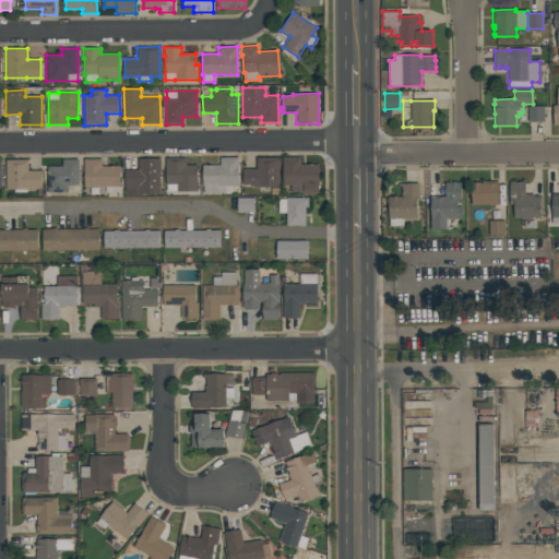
[(528,122),(528,106),(544,106),(544,121),(528,122)]
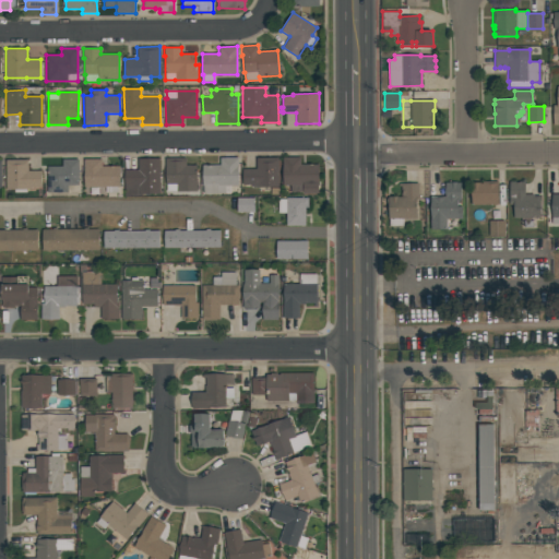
[(238,157),(238,186),(225,186),(225,193),(217,193),(217,194),(203,194),(203,186),(202,186),(202,165),(219,165),(219,157),(238,157)]
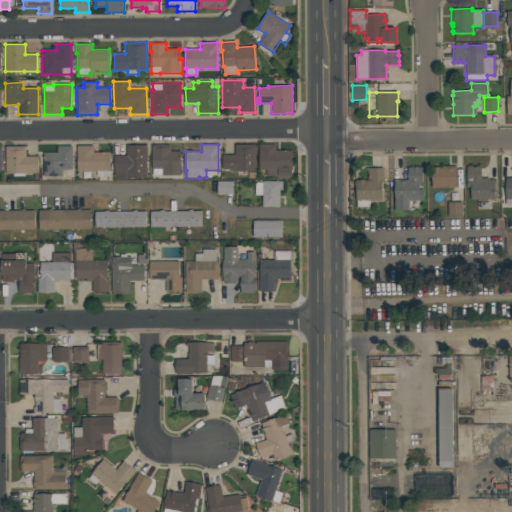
[(255,171),(232,171),(231,170),(222,170),(222,155),(235,155),(235,144),(255,144),(255,171)]
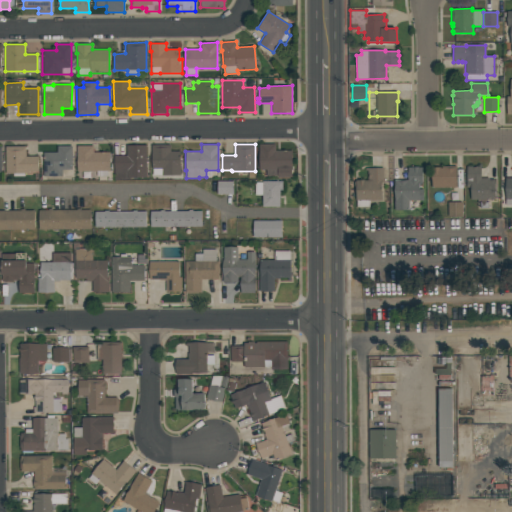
[(292,177),(278,177),(278,176),(266,176),(266,169),(259,169),(259,144),(275,144),(276,150),(292,150),(292,177)]
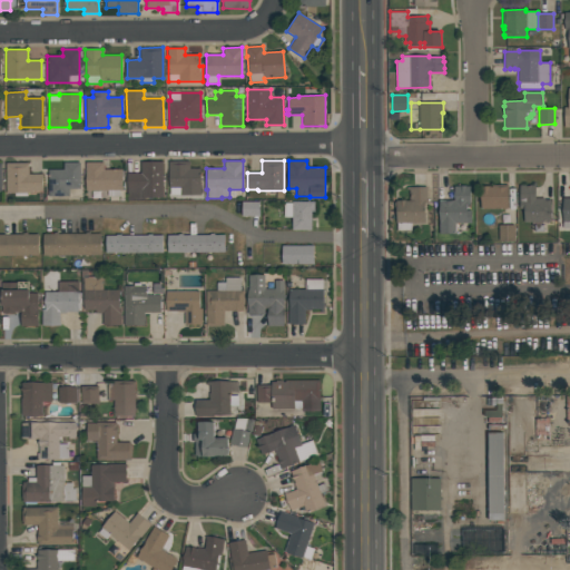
[(80,161),(80,188),(69,188),(69,196),(48,196),(48,169),(64,169),(64,161),(80,161)]
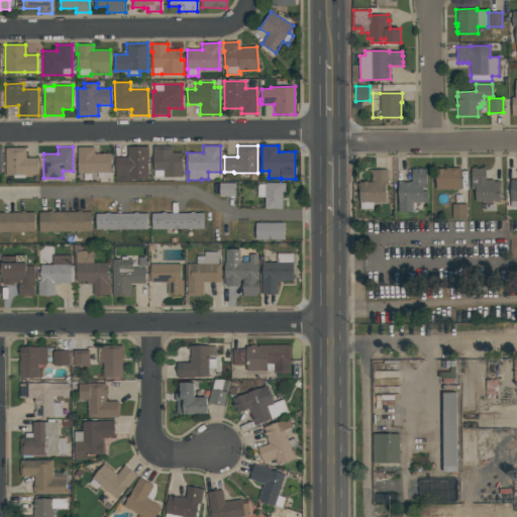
[(148,146),(148,179),(130,180),(130,181),(115,181),(115,157),(127,157),(127,146),(148,146)]
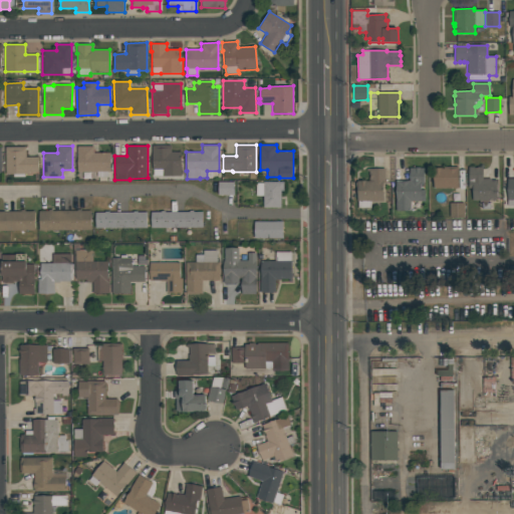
[(171,146),(171,152),(181,152),(181,176),(163,176),(154,176),(154,170),(153,170),(152,146),(171,146)]
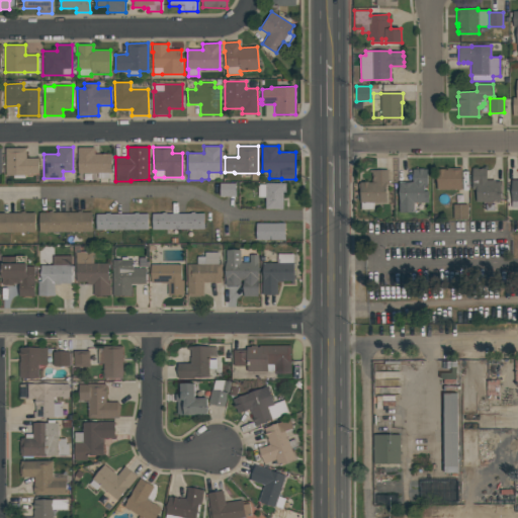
[(26,148),(26,158),(38,158),(38,173),(30,173),(30,175),(24,175),(24,178),(14,178),(14,175),(6,175),(6,148),(26,148)]
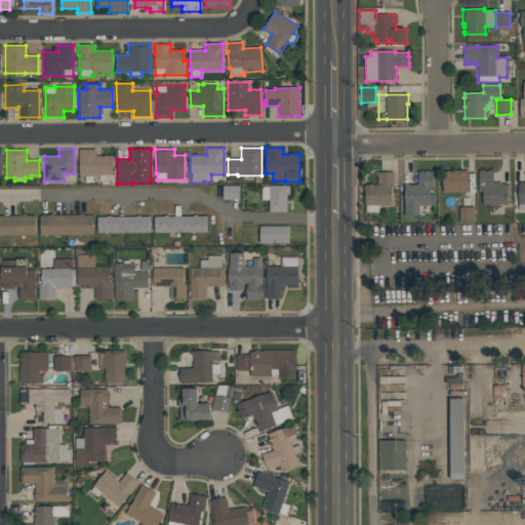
[(95,150),(95,156),(113,156),(113,175),(111,175),(111,180),(99,180),(99,175),(79,175),(79,150),(95,150)]
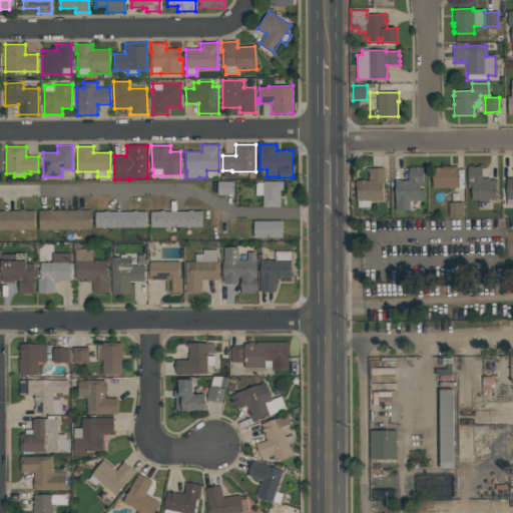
[(496,199),(471,200),(471,183),(467,184),(467,166),(472,166),(472,167),(477,167),(477,166),(480,166),(480,164),(482,164),(482,178),(490,178),(490,180),(495,179),(496,199)]
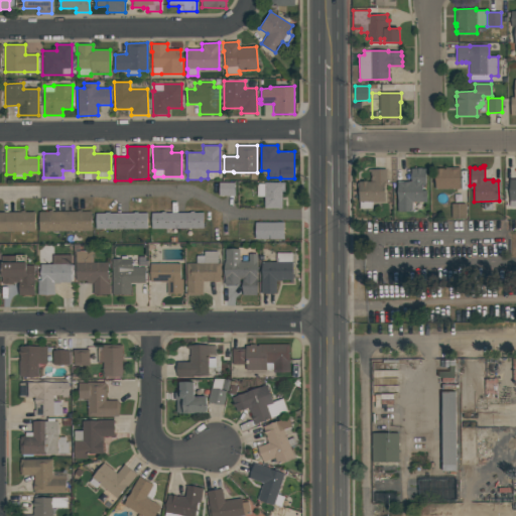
[(460,167),(460,188),(434,188),(434,169),(435,169),(435,168),(442,168),(442,169),(444,169),(444,167),(460,167)]
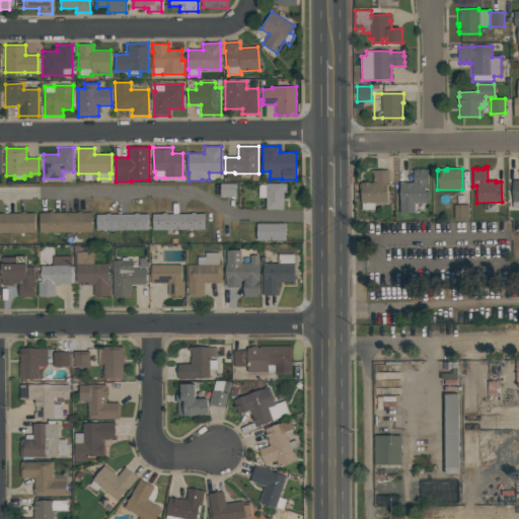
[(400,213),(399,182),(413,182),(413,169),(418,169),(423,169),(428,169),(428,186),(425,186),(425,192),(429,192),(429,203),(415,203),(415,213),(400,213)]
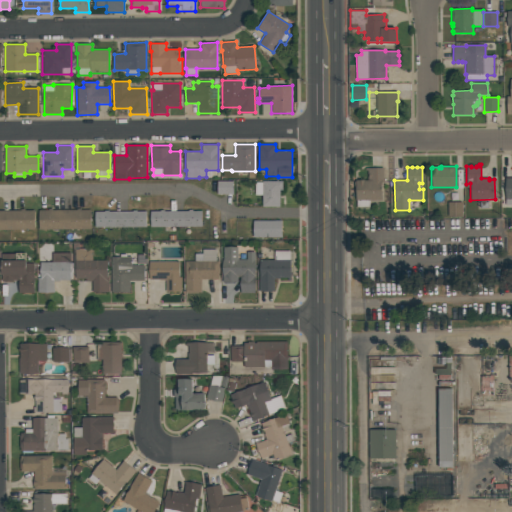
[(381,200),(369,200),(369,207),(357,207),(357,200),(356,200),(356,180),(359,180),(364,180),(367,180),(367,177),(368,177),(368,174),(367,174),(367,170),(364,171),(364,168),(383,168),(383,183),(381,183),(381,200)]
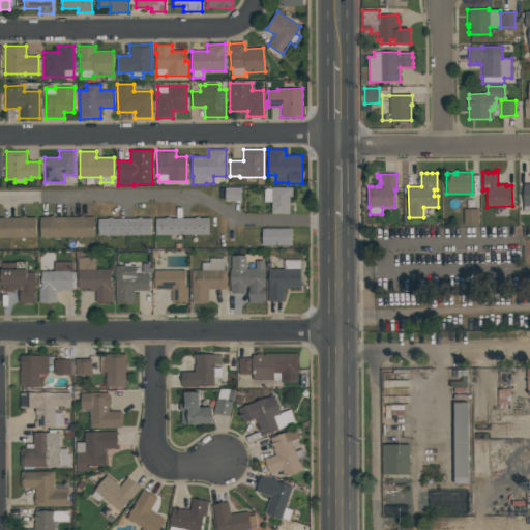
[(241,201),(225,201),(225,187),(241,187),(241,201)]
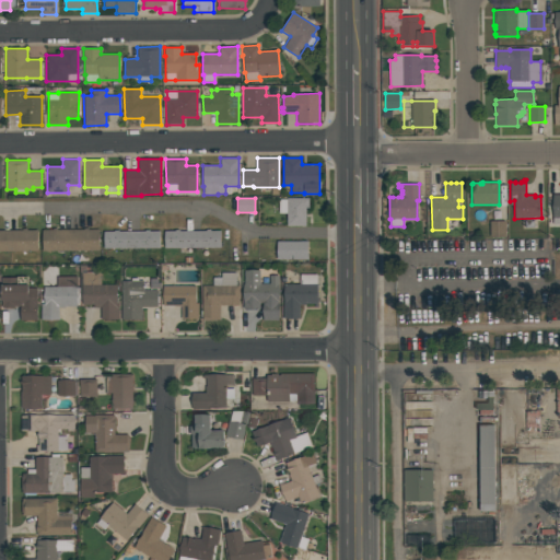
[(310,198),(308,208),(306,208),(306,226),(287,226),(287,213),(279,213),(279,199),(287,199),(287,198),(310,198)]
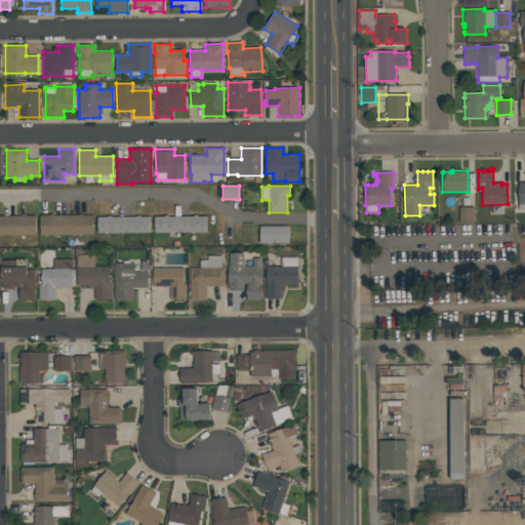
[(474,207),(474,223),(458,223),(458,207),(474,207)]
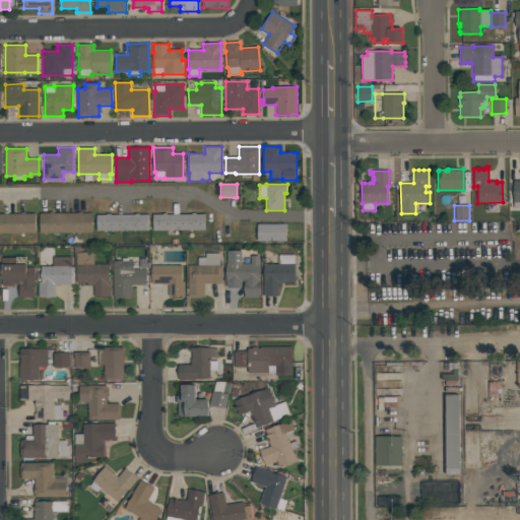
[(91,213),(91,233),(40,233),(40,213),(49,213),(49,212),(53,212),(53,213),(77,213),(77,211),(81,211),(82,213),(91,213)]
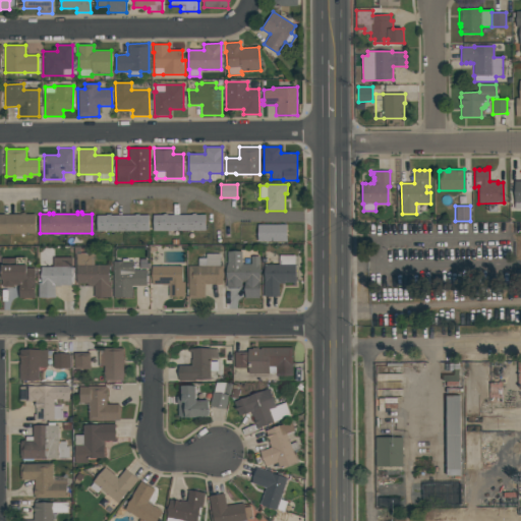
[(0,214),(35,214),(35,234),(0,234),(0,214)]
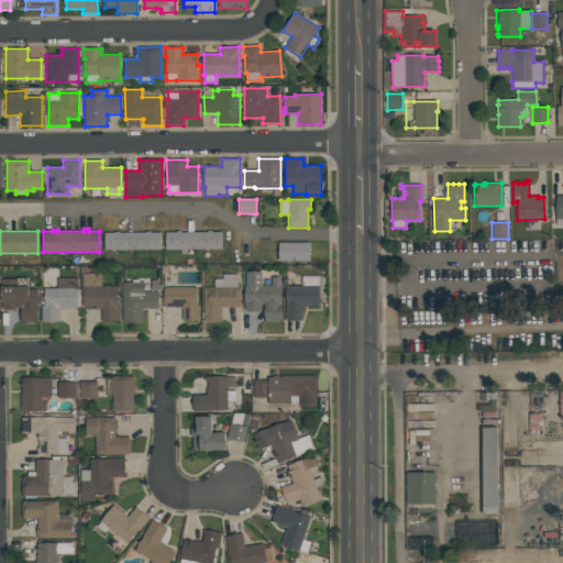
[(105,250),(105,233),(114,233),(114,231),(119,231),(119,232),(145,232),(145,231),(150,231),(150,232),(161,232),(161,250),(105,250)]
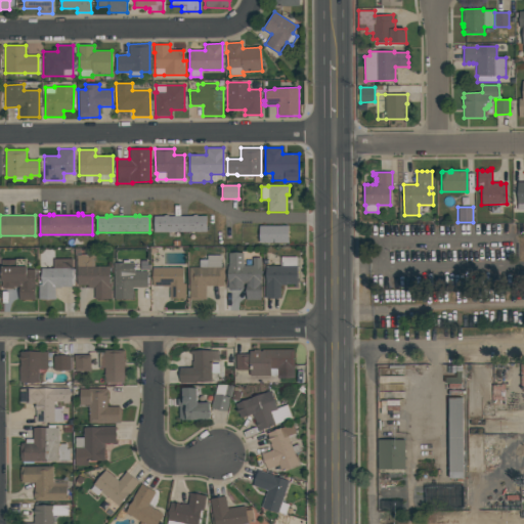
[(207,231),(154,232),(154,216),(164,216),(164,215),(168,215),(168,216),(192,216),(192,215),(197,215),(197,216),(206,216),(207,231)]
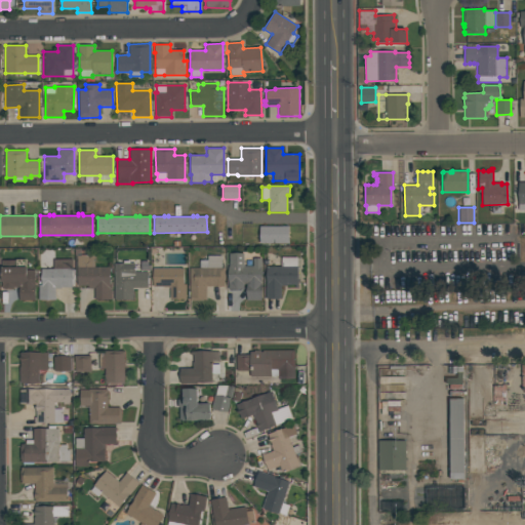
[(259,243),(259,226),(288,226),(288,243),(259,243)]
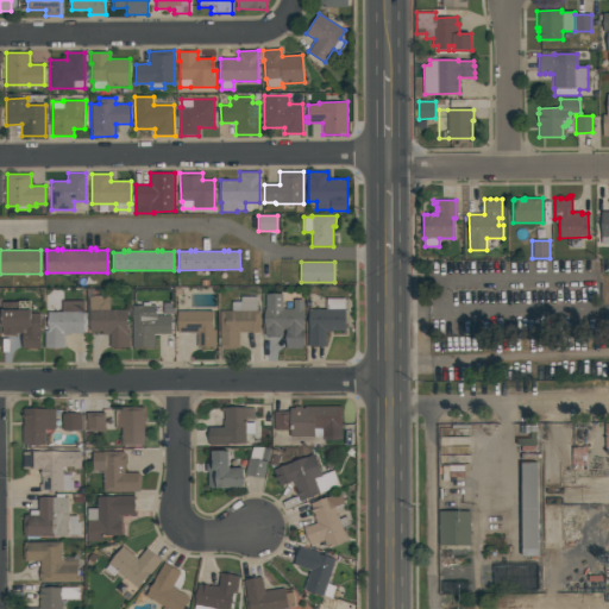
[(303,300),(303,349),(286,349),(286,330),(283,330),(283,336),(275,336),(275,337),(268,337),(268,336),(264,336),(264,309),(265,309),(265,294),(283,294),(283,309),(294,309),(294,300),(303,300)]
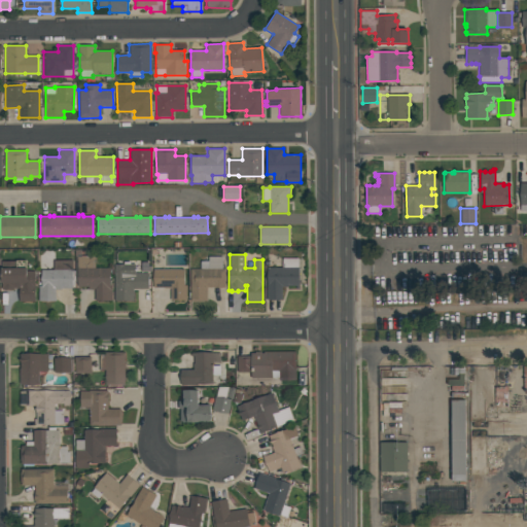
[(95,255),(95,268),(110,268),(111,301),(95,301),(95,289),(89,289),(89,287),(77,287),(77,255),(95,255)]
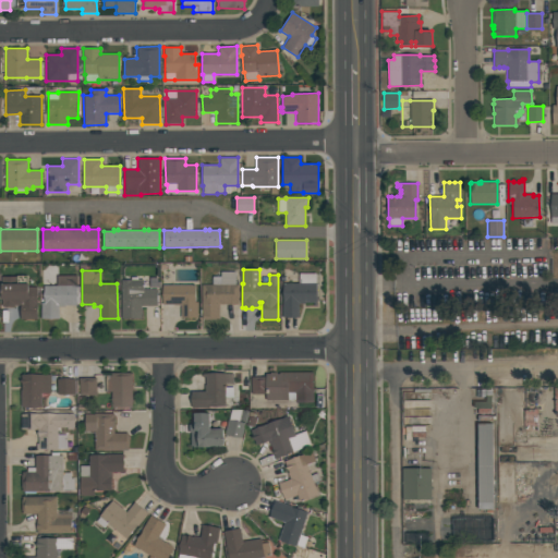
[(239,305),(219,305),(219,319),(202,319),(202,284),(213,284),(213,277),(220,277),(220,271),(235,271),(235,284),(239,284),(239,305)]
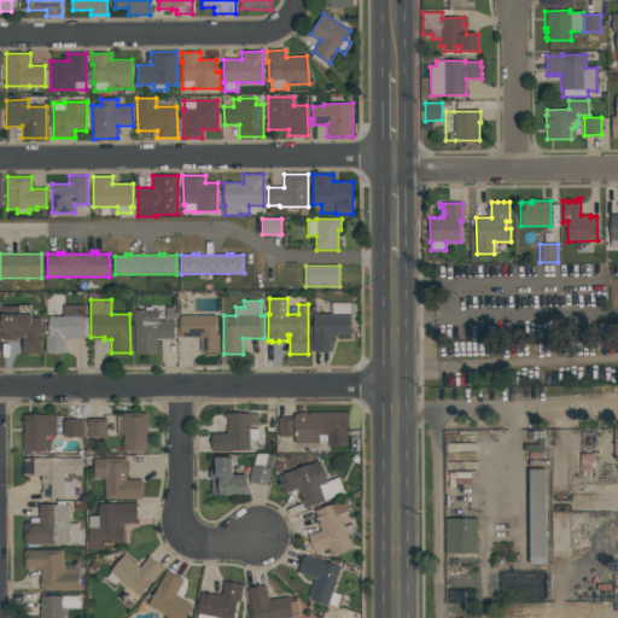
[(314,314),(331,314),(331,303),(349,303),(349,314),(350,314),(350,339),(348,339),(348,336),(338,336),(338,337),(331,337),(331,351),(313,353),(313,332),(314,332),(314,314)]
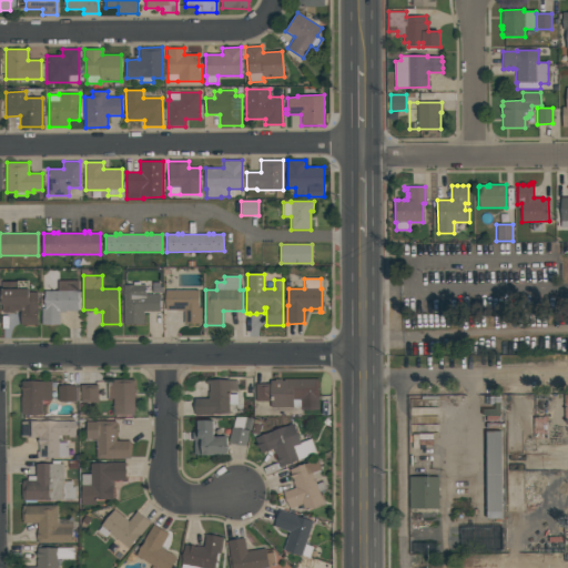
[(30,292),(38,292),(38,325),(21,325),(21,311),(14,311),(14,312),(2,312),(2,305),(1,305),(1,288),(17,288),(17,281),(29,281),(29,288),(30,288),(30,292)]
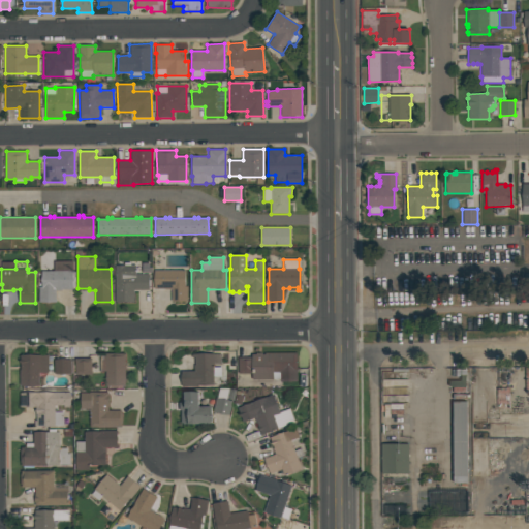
[(72,261),(72,272),(75,272),(75,286),(72,286),(72,289),(56,290),(56,302),(39,302),(38,287),(41,287),(41,271),(54,271),(54,261),(72,261)]
